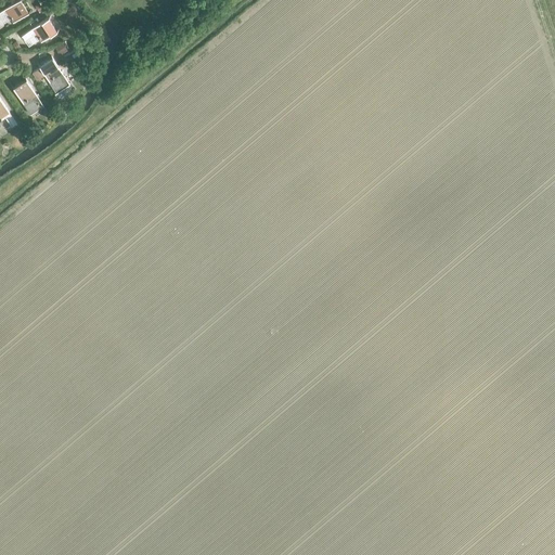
[(0,18),(8,14),(12,22),(28,12),(20,0),(16,0),(13,2),(0,11),(0,18)]
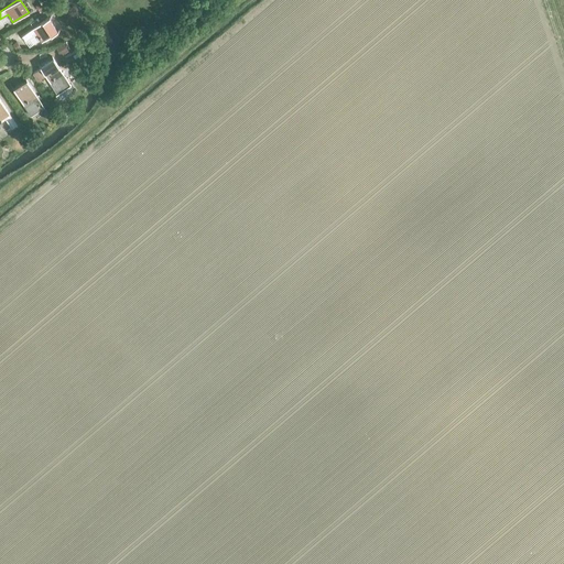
[(44,9),(40,2),(35,6),(41,12),(44,9)]
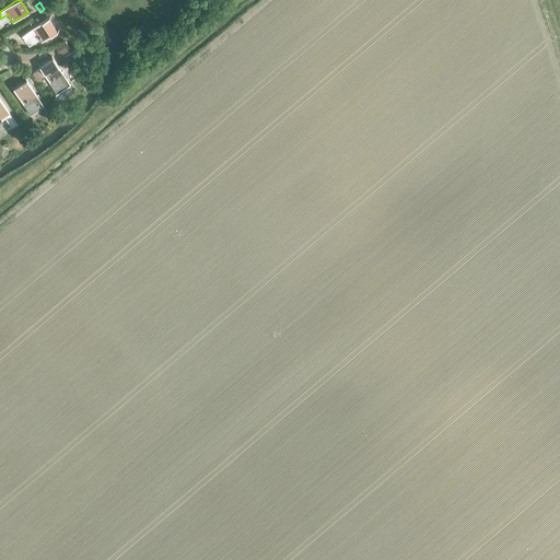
[(36,34),(41,42),(57,32),(47,18),(21,35),(25,41),(36,34)]
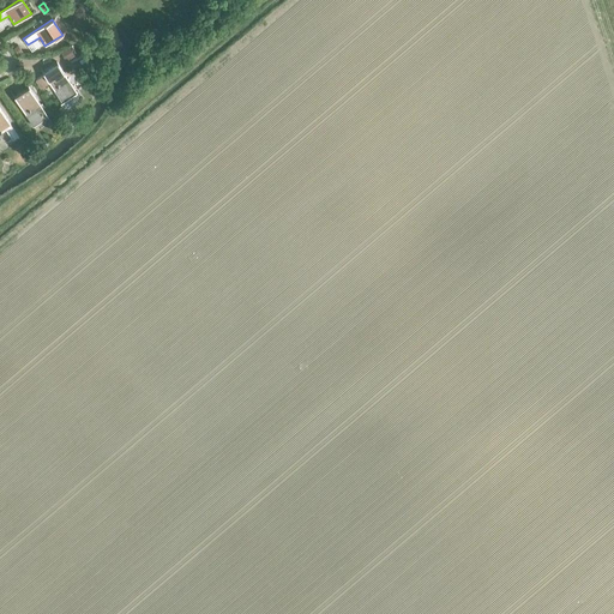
[(60,52),(65,60),(73,55),(67,47),(60,52)]
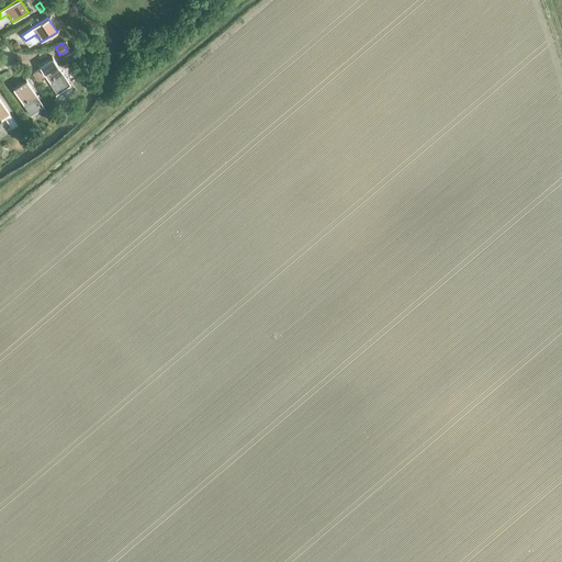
[(41,68),(33,74),(37,80),(45,76),(56,93),(70,85),(53,58),(40,67),(41,68)]
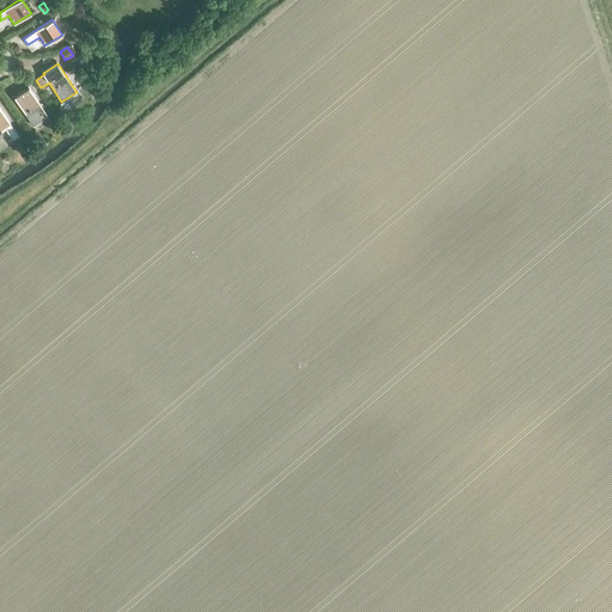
[(13,97),(32,126),(48,116),(29,87),(13,97)]
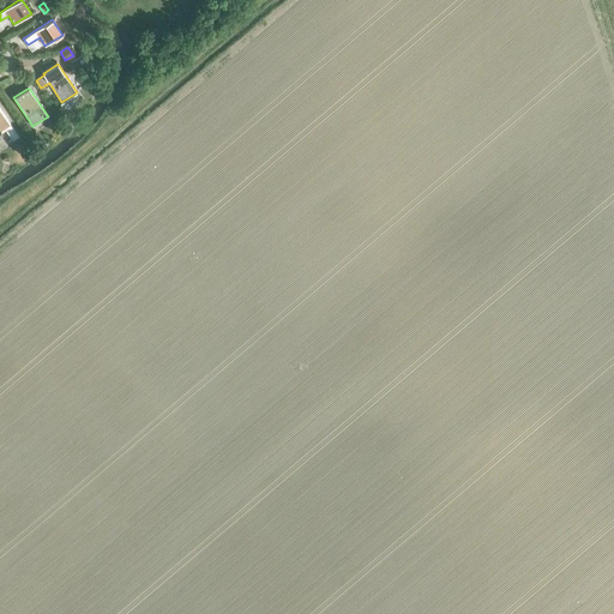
[(12,139),(18,136),(0,108),(0,132),(5,130),(12,139)]
